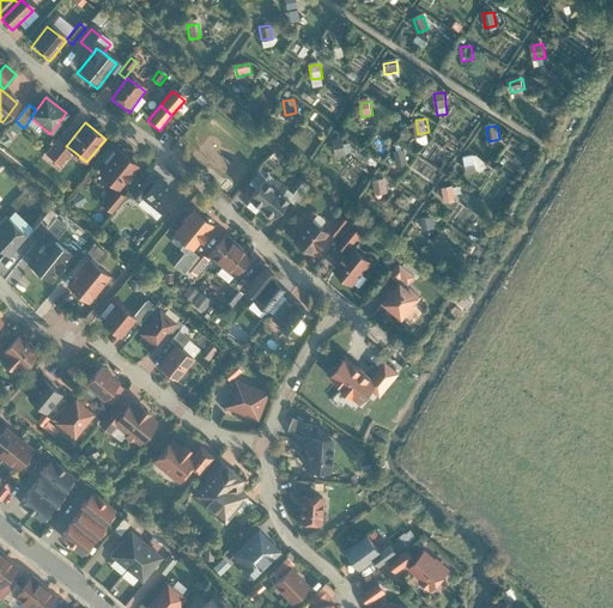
[(344,138),(333,140),(335,153),(346,152),(344,138)]
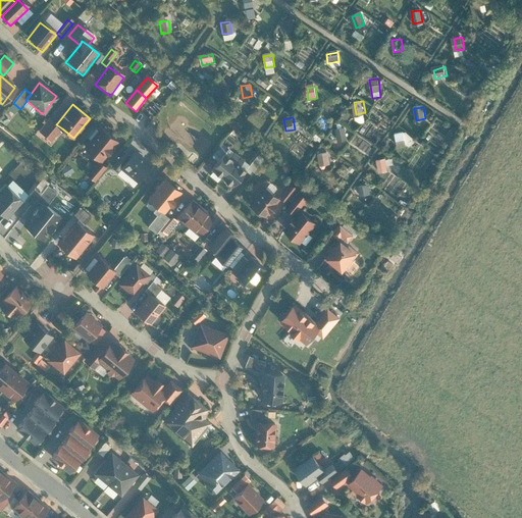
[(51,142),(62,128),(56,124),(57,123),(50,118),(39,132),(51,142)]
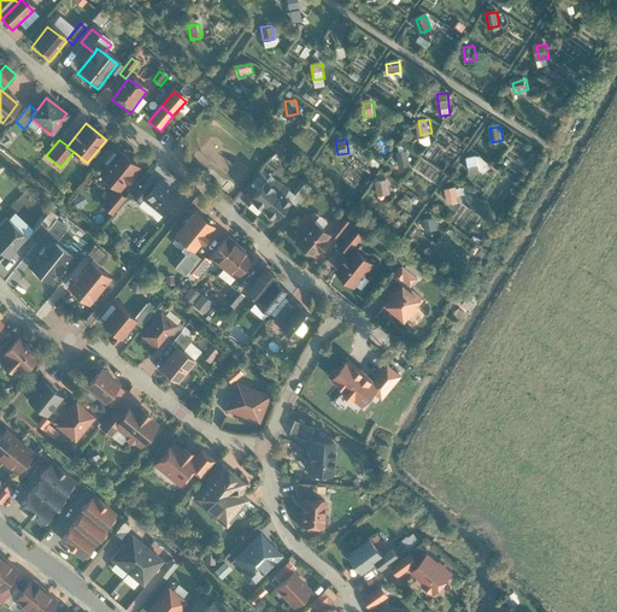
[(406,149),(397,152),(399,165),(409,164),(406,149)]
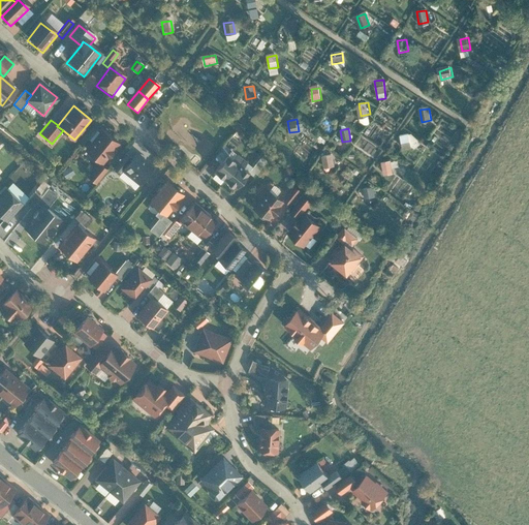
[(101,164),(119,144),(101,129),(85,150),(101,164)]
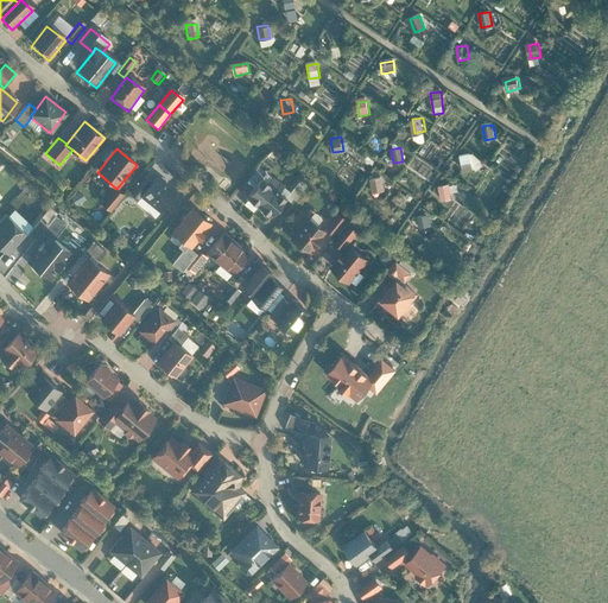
[(470,154),(460,157),(462,170),(473,169),(470,154)]
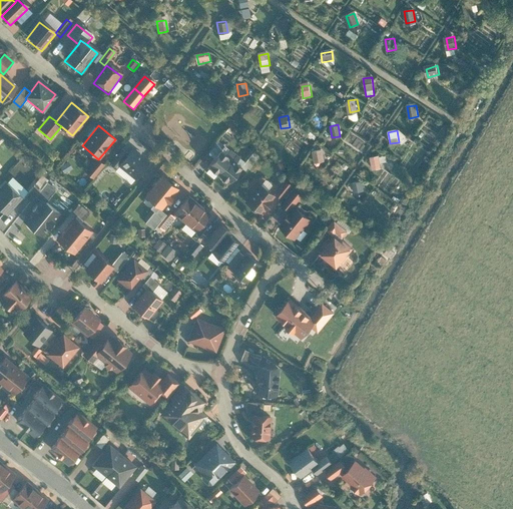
[(207,166),(217,175),(234,155),(224,146),(207,166)]
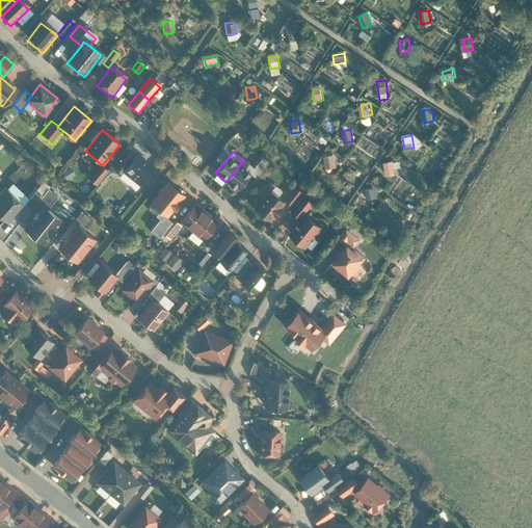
[(335,155),(325,157),(327,168),(337,167),(335,155)]
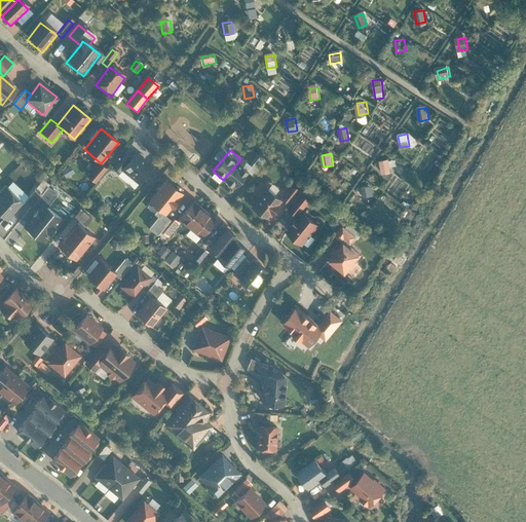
[(156,172),(139,158),(124,177),(142,190),(156,172)]
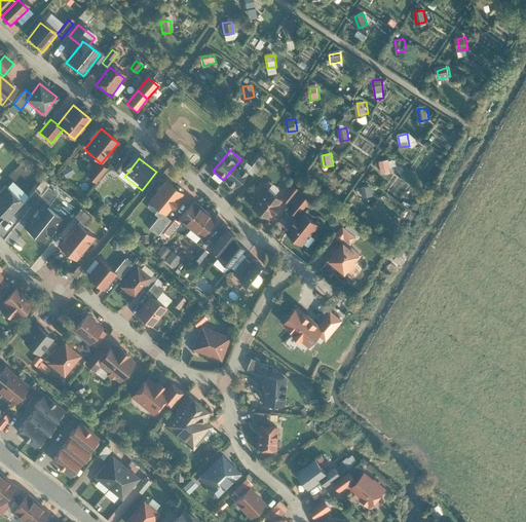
[(240,159),(223,180),(234,189),(252,169),(240,159)]
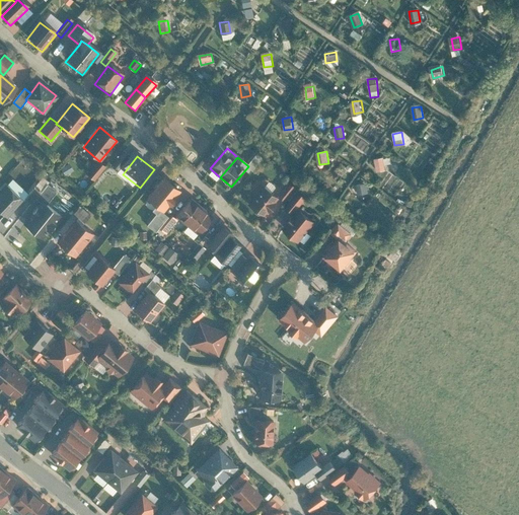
[(384,158),(375,159),(377,171),(386,169),(384,158)]
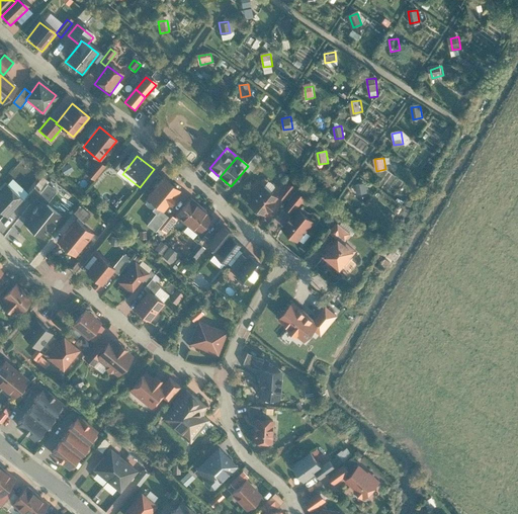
[(94,179),(104,167),(97,161),(86,173),(94,179)]
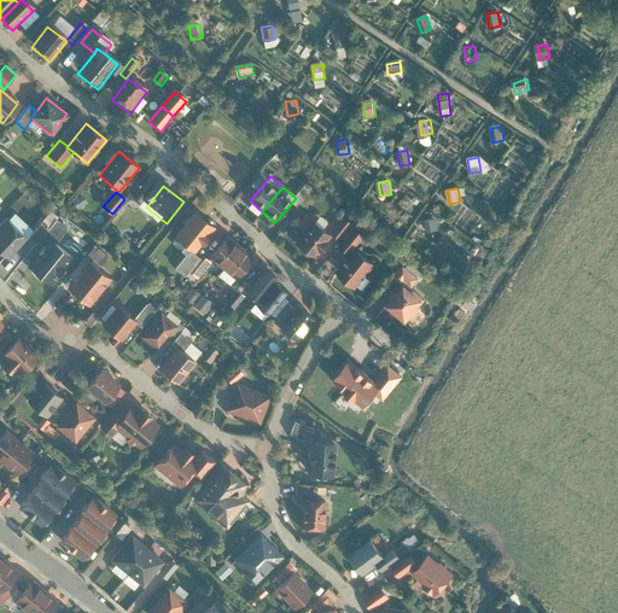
[(194,250),(214,229),(196,214),(178,235),(187,244),(194,250)]
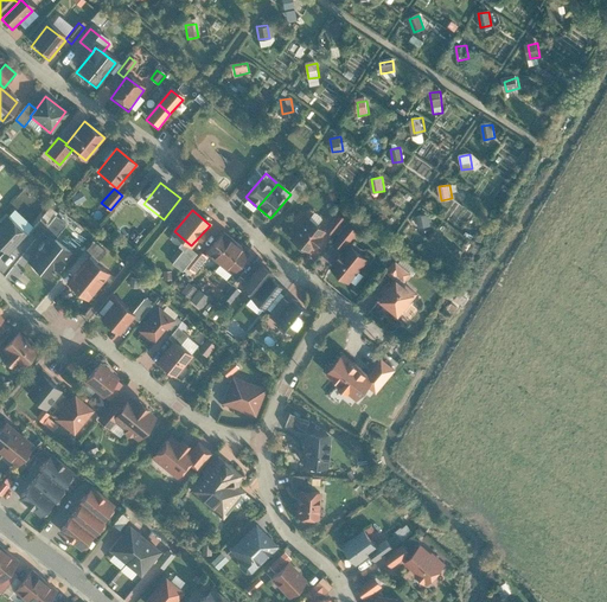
[(326,229),(334,236),(346,222),(338,215),(326,229)]
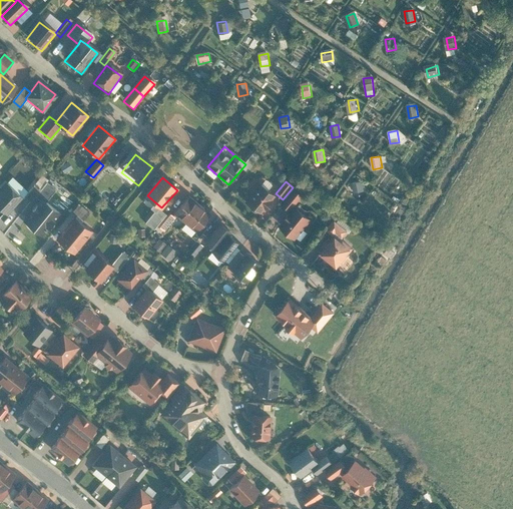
[(361,181),(352,182),(354,194),(363,192),(361,181)]
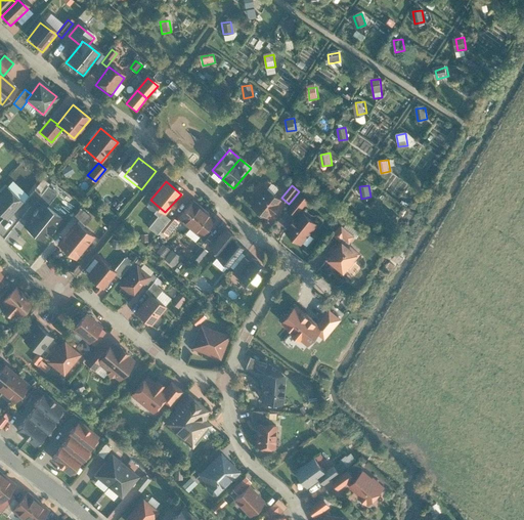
[(43,203),(47,206),(56,193),(47,186),(41,193),(36,201),(41,205),(43,203)]
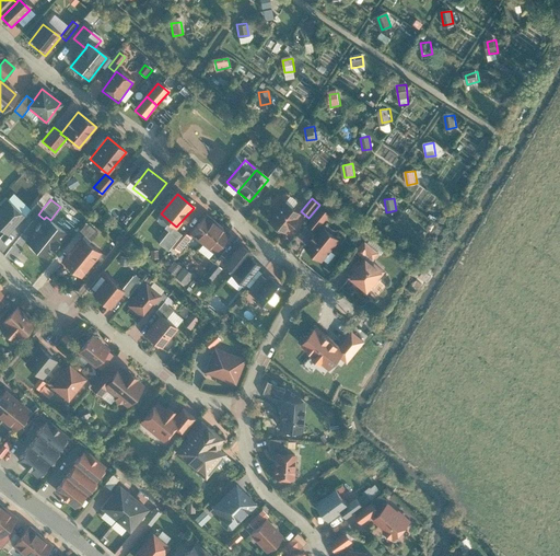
[(8,200),(0,208),(0,227),(7,233),(24,216),(8,200)]
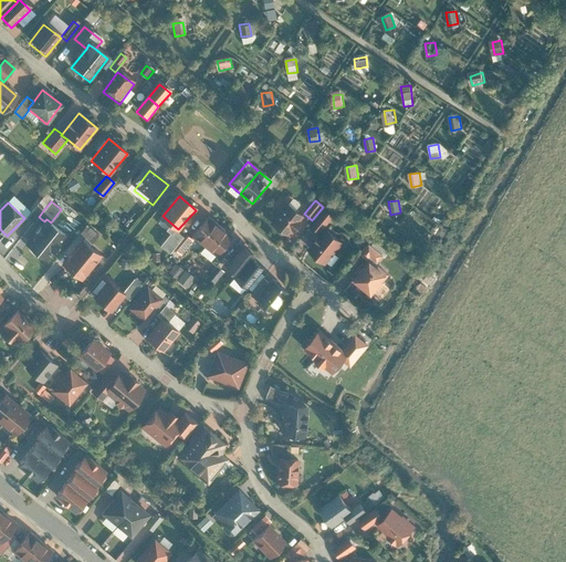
[(39,217),(44,209),(37,204),(27,217),(34,224),(39,217)]
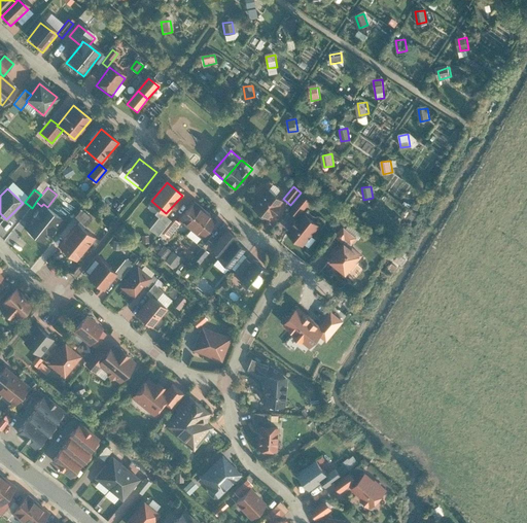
[(269,217),(282,202),(268,190),(254,206),(269,217)]
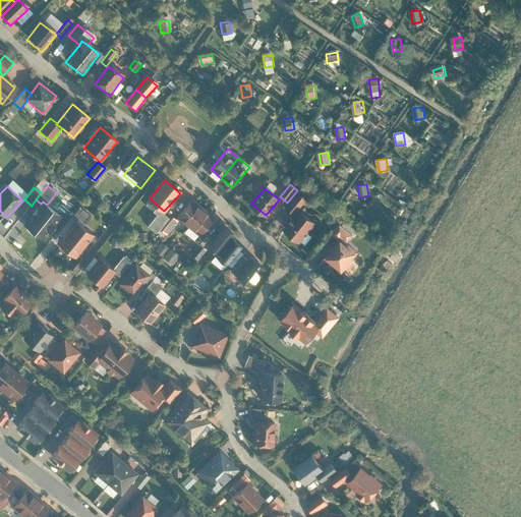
[(287,208),(295,214),(307,199),(299,193),(287,208)]
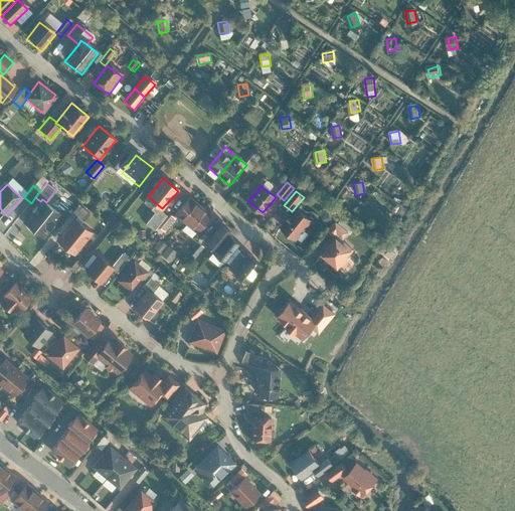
[(176,216),(186,224),(202,206),(191,197),(176,216)]
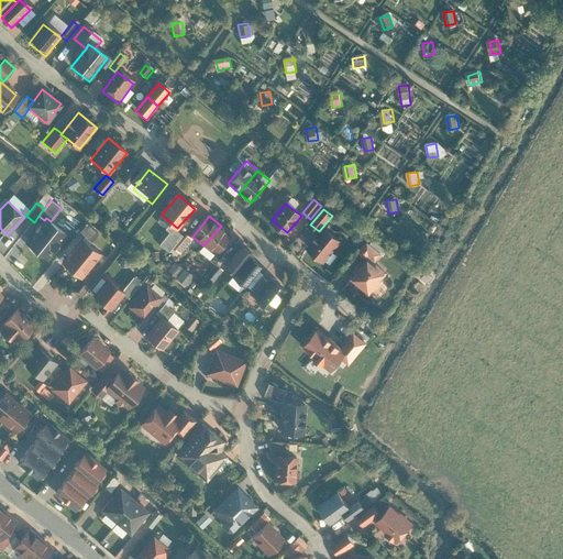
[(26,242),(45,258),(65,233),(51,221),(46,218),(44,220),(26,242)]
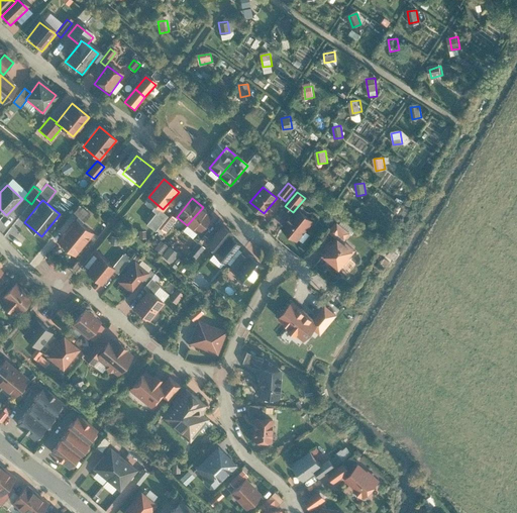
[(162,211),(163,209),(157,204),(151,211),(156,214),(145,225),(154,232),(159,227),(168,216),(162,211)]
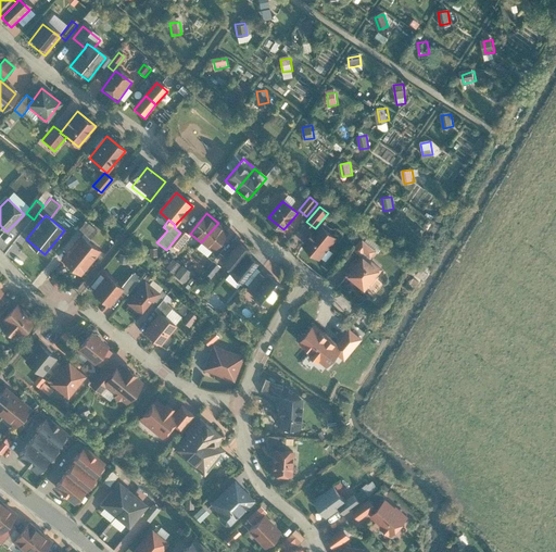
[(86,221),(78,230),(89,240),(98,231),(86,221)]
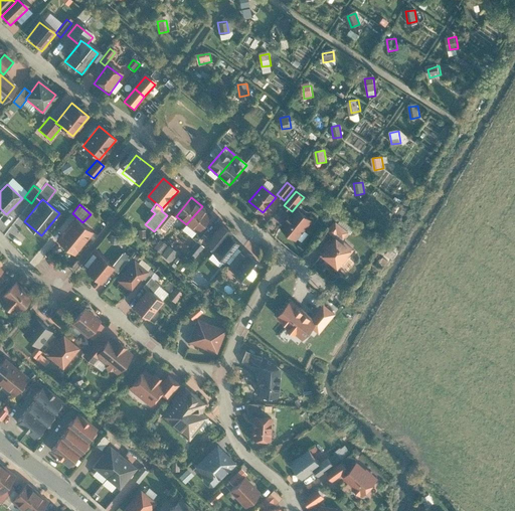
[(212,215),(202,206),(186,224),(196,233),(203,225),(212,215)]
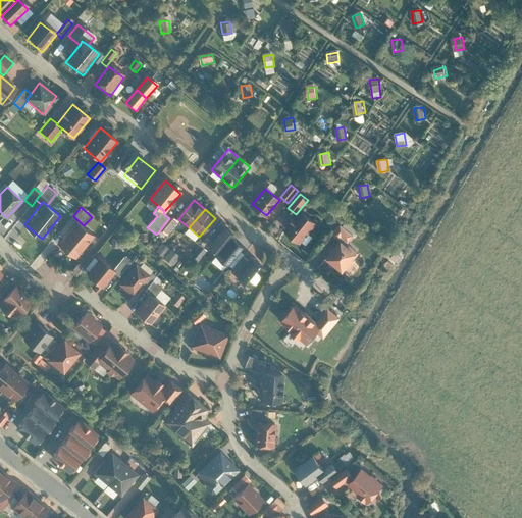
[(301,243),(316,224),(301,212),(285,230),(301,243)]
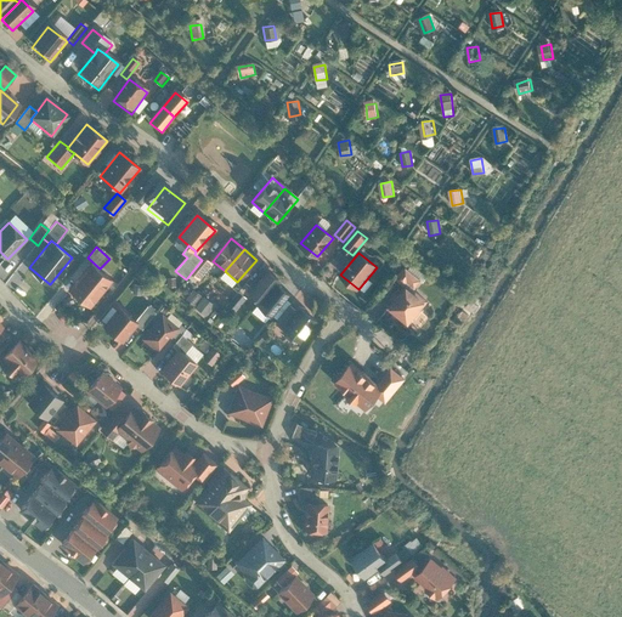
[(197,279),(211,264),(204,258),(202,260),(191,273),(197,279)]
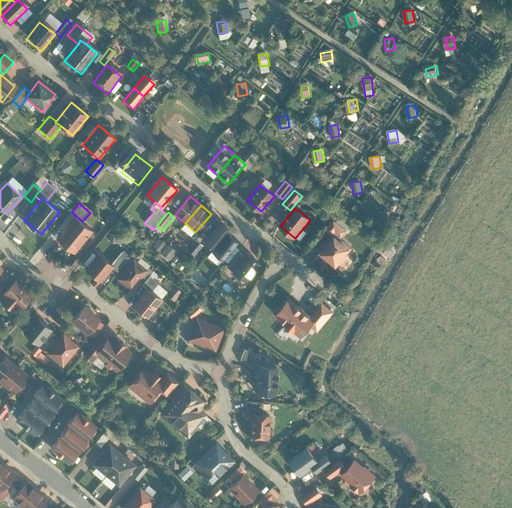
[(75,218),(66,229),(83,243),(92,232),(75,218)]
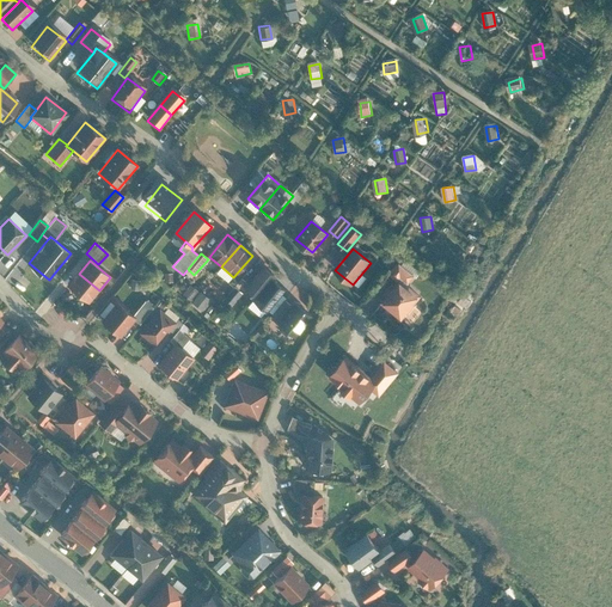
[(256,296),(270,279),(275,274),(262,264),(243,287),(256,296)]
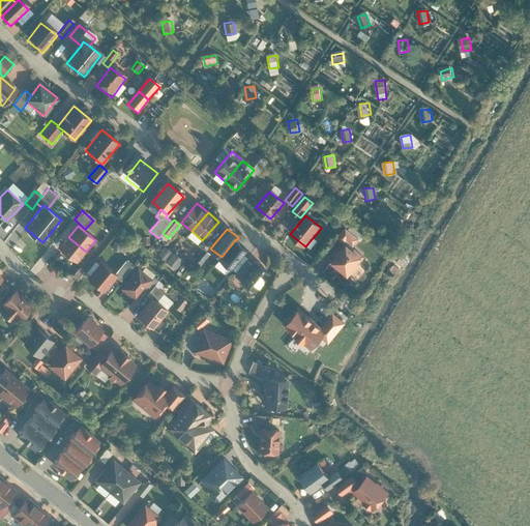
[(348,243),(353,247),(359,240),(345,229),(339,237),(348,243)]
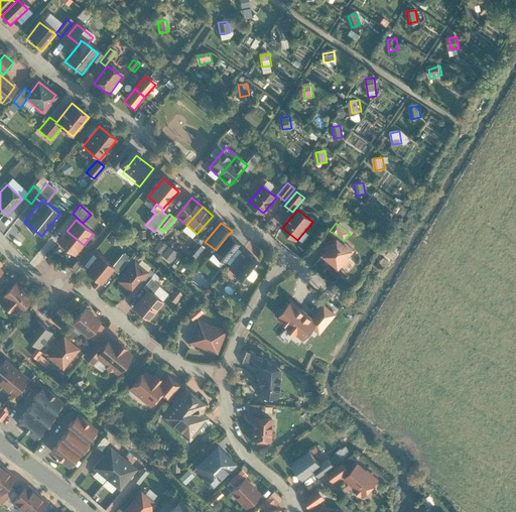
[(209,229),(204,226),(197,234),(191,240),(198,244),(209,229)]
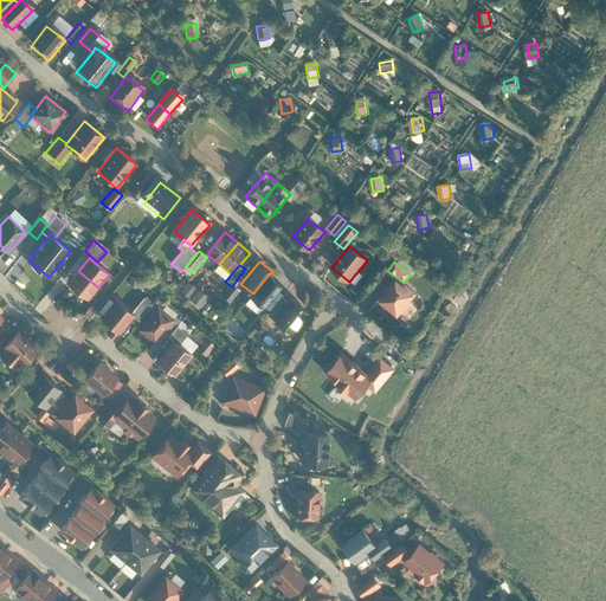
[(68,283),(88,299),(98,288),(78,271),(68,283)]
